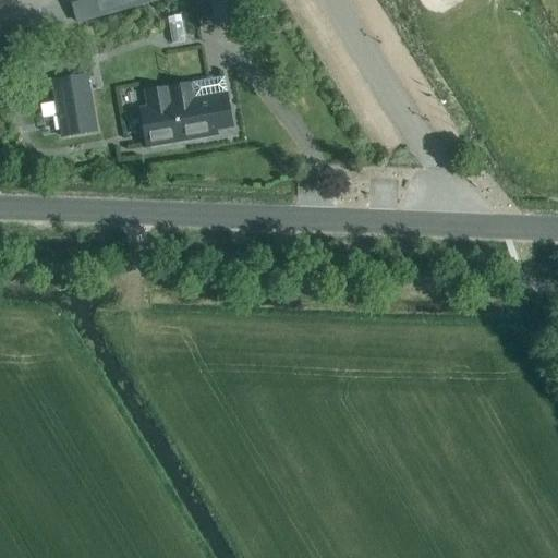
[(69,0),(76,25),(164,0),(69,0)]
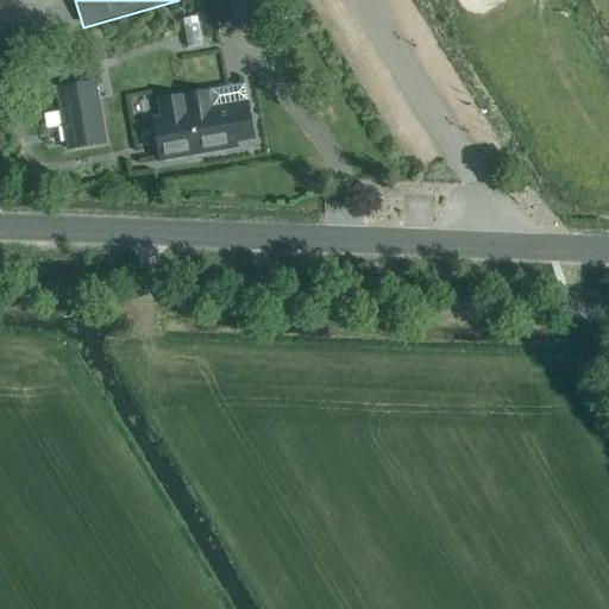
[(187,46),(203,44),(201,14),(183,17),(187,46)]
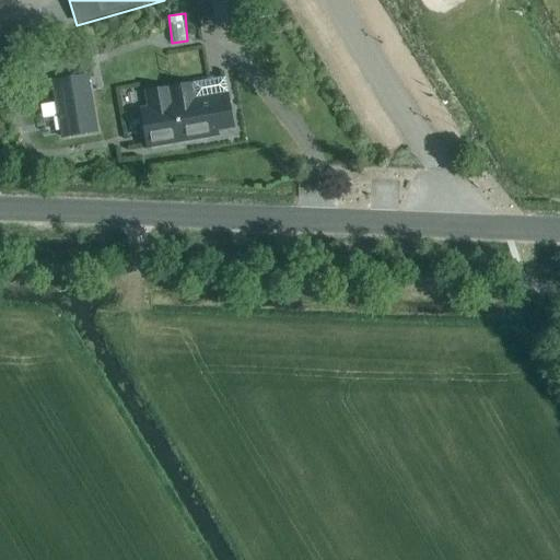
[(96,132),(86,77),(53,83),(62,139),(96,132)]
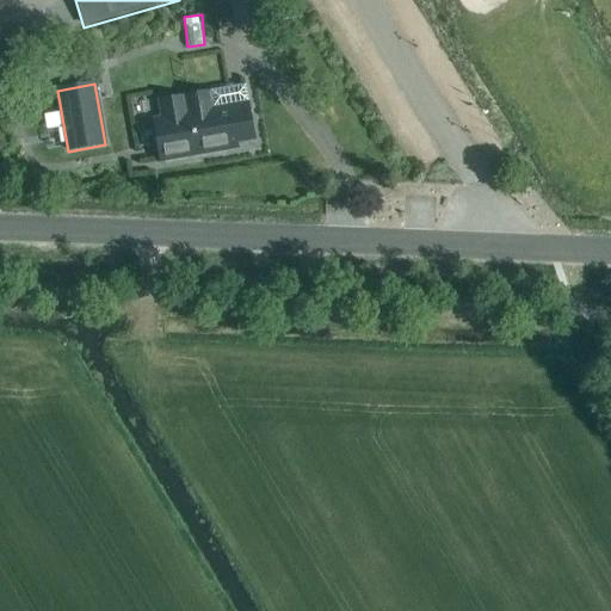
[(213,111),(209,96),(156,104),(159,121),(156,121),(164,162),(239,149),(238,142),(253,140),(247,105),(213,111)]
